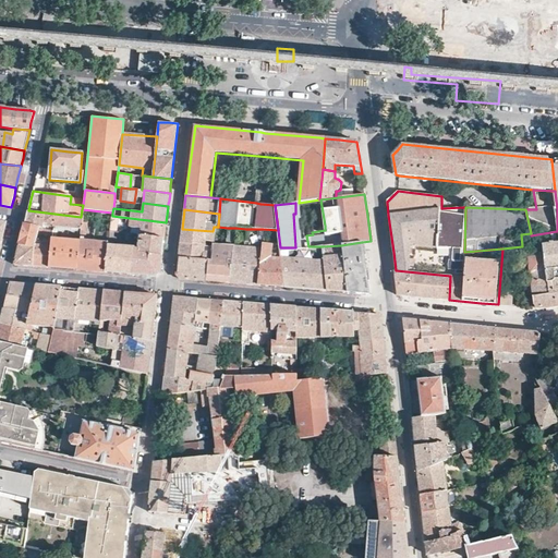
[(39,226),(52,227),(55,214),(28,210),(26,217),(25,223),(39,226)]
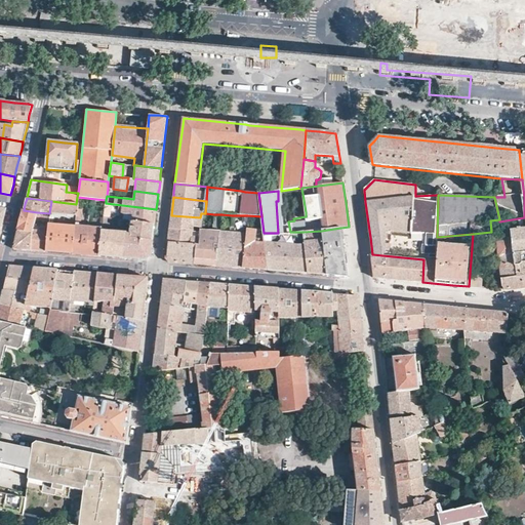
[(53,253),(72,254),(74,227),(52,226),(53,214),(75,215),(76,204),(51,201),(49,213),(49,216),(48,221),(48,233),(46,252),(53,253)]
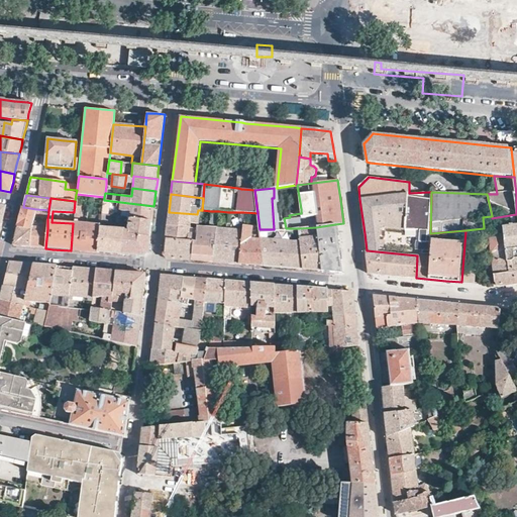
[(104,200),(103,206),(120,208),(120,210),(131,211),(130,217),(152,219),(153,213),(153,206),(104,200)]
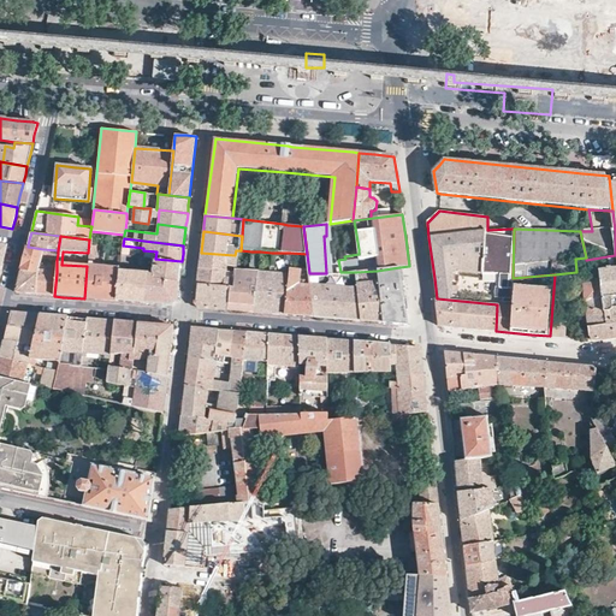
[(24,258),(22,270),(40,271),(42,258),(43,252),(43,249),(28,247),(24,258)]
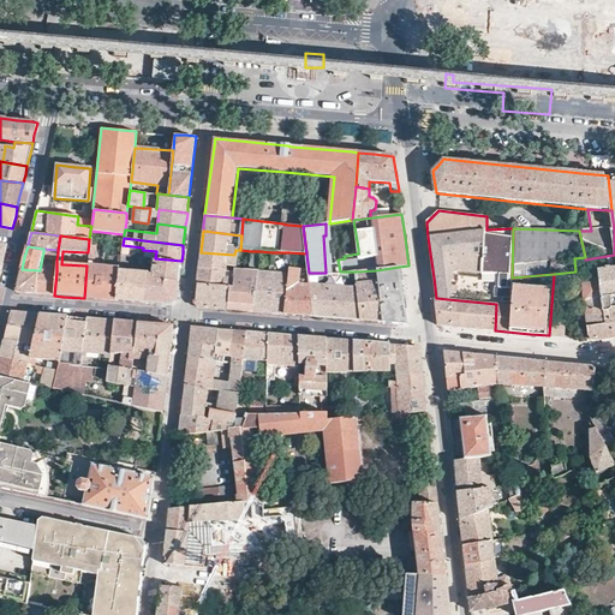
[(358,254),(358,249),(336,251),(338,260),(345,258),(344,256),(358,254)]
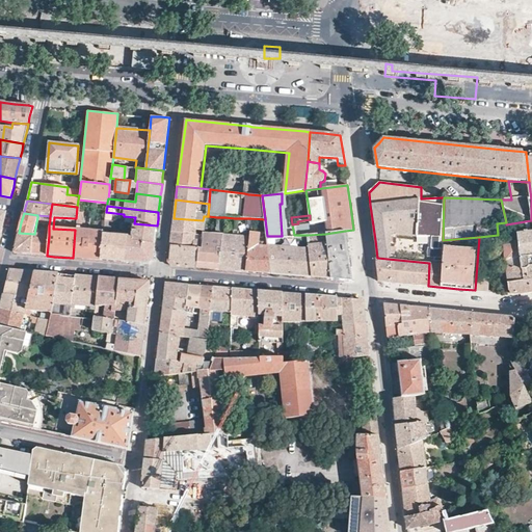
[(202,235),(200,249),(197,269),(208,270),(220,271),(221,258),(223,228),(224,217),(217,217),(215,235),(202,235)]
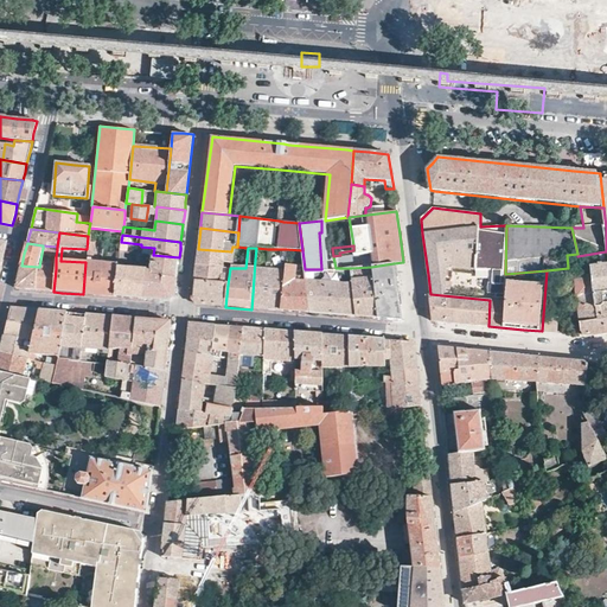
[(196,264),(230,268),(231,251),(198,249),(197,256),(196,264)]
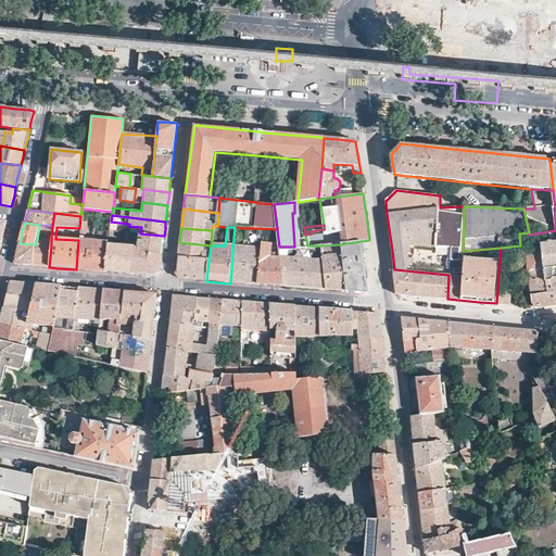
[(261,244),(262,228),(245,228),(244,242),(261,244)]
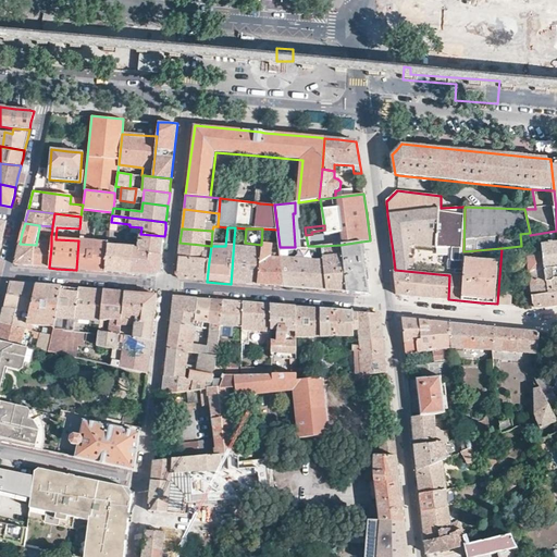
[(281,254),(280,247),(277,230),(262,229),(261,245),(261,249),(258,285),(270,286),(285,288),(281,259),(271,258),(271,252),(281,254)]
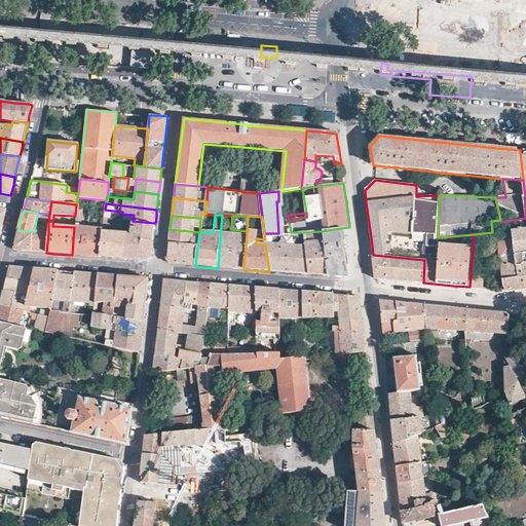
[(118,233),(119,220),(105,218),(103,230),(100,258),(111,259),(124,260),(126,237),(126,234),(118,233)]
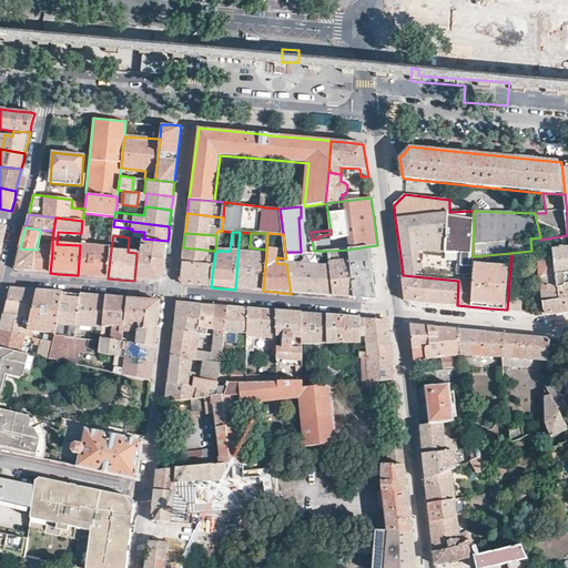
[(166,253),(168,241),(143,239),(129,237),(128,252),(137,253),(137,256),(165,260),(166,253)]
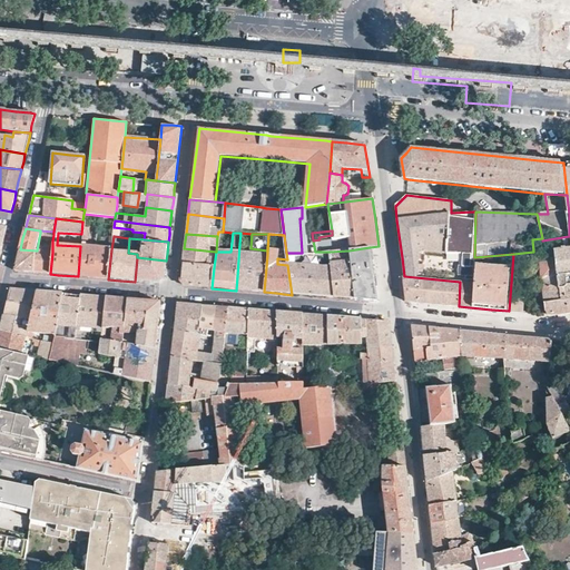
[(243,244),(239,244),(237,276),(236,291),(249,291),(264,292),(267,255),(243,253),(243,244)]
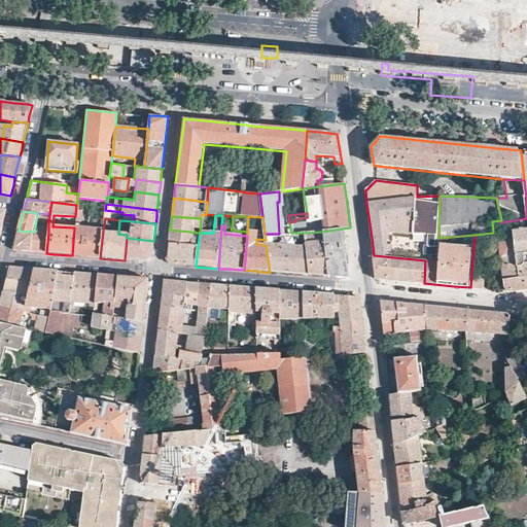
[(100,258),(103,231),(74,227),(72,255),(79,256),(91,257),(100,258)]
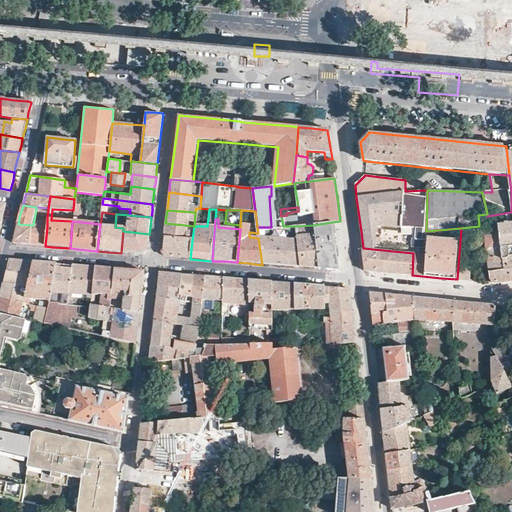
[(335,241),(332,222),(316,225),(313,225),(319,269),(339,271),(336,244),(335,241)]
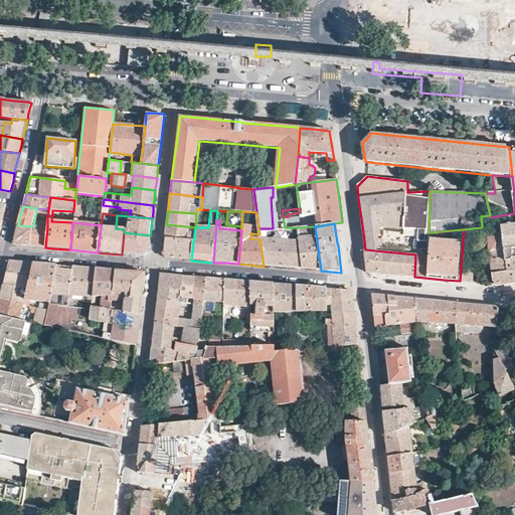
[(164,238),(193,241),(195,227),(166,224),(165,233),(164,238)]
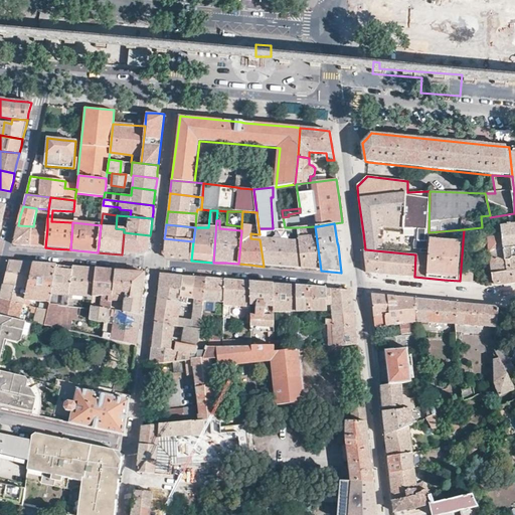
[(511,284),(514,283),(514,224),(502,226),(503,233),(503,237),(490,238),(495,285),(500,285),(511,284)]
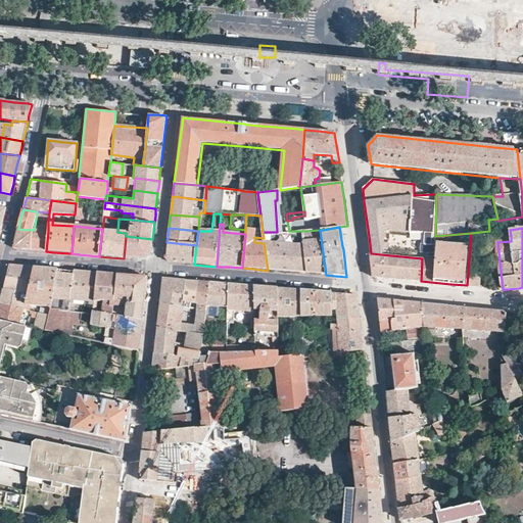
[(34,230),(18,229),(16,238),(13,248),(20,249),(31,250),(34,230)]
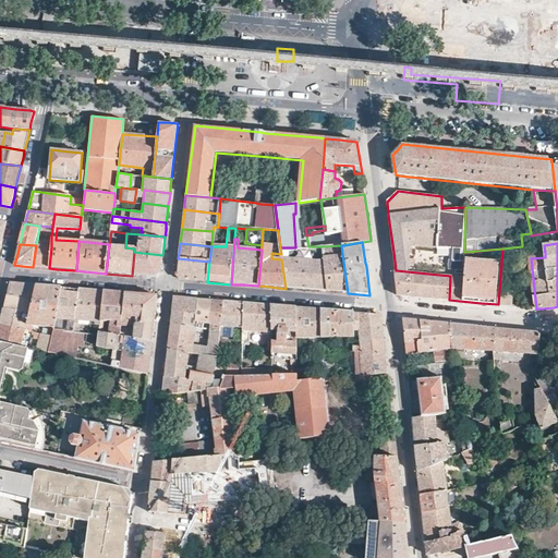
[(39,268),(49,268),(51,247),(36,245),(33,267),(39,268)]
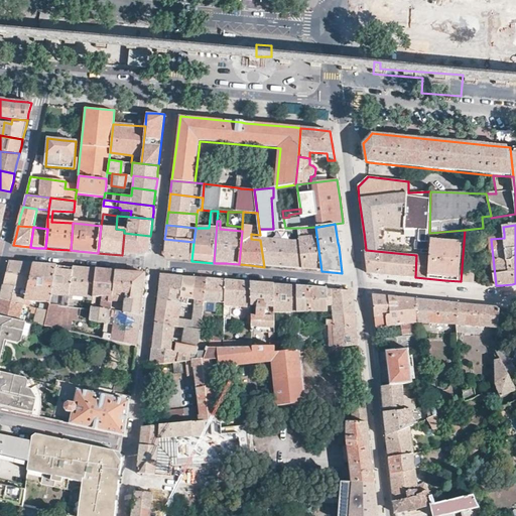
[(321,271),(315,227),(298,228),(295,228),(301,269),(310,270),(321,271)]
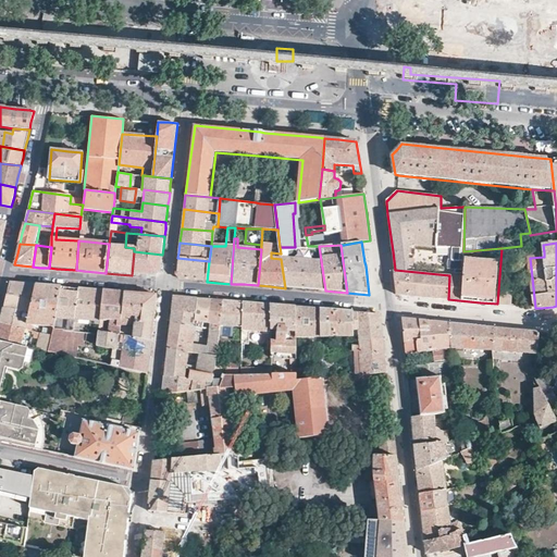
[(319,246),(297,247),(295,247),(280,247),(281,254),(281,259),(285,288),(306,289),(325,291),(319,246)]
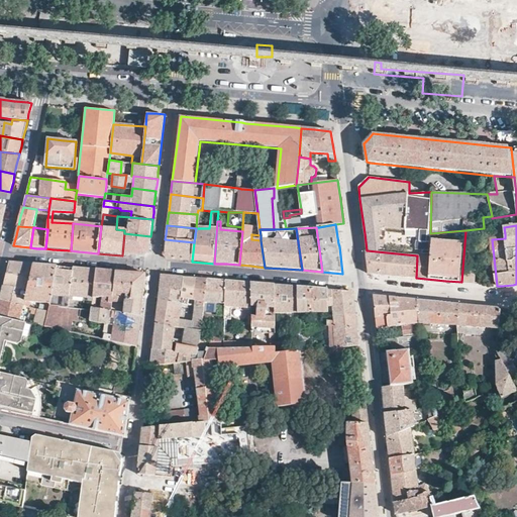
[(150,236),(124,233),(122,255),(133,256),(144,257),(148,253),(150,236)]
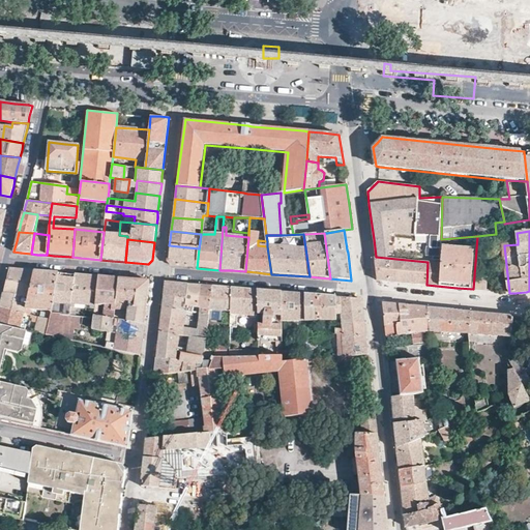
[(197,268),(199,248),(169,245),(168,255),(167,261),(167,262),(168,263),(170,266),(184,267),(197,268)]
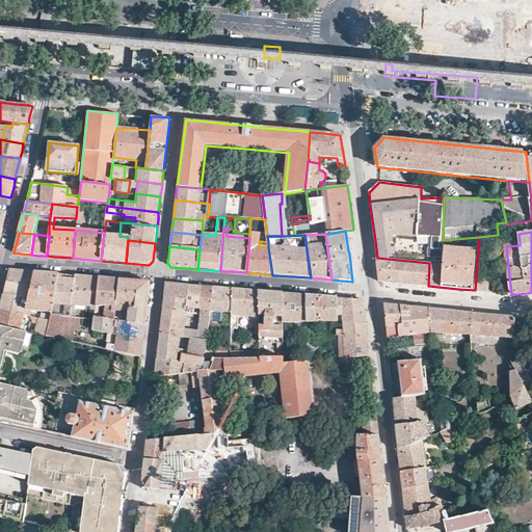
[(406,284),(428,286),(429,263),(377,258),(375,258),(377,268),(378,281),(406,284)]
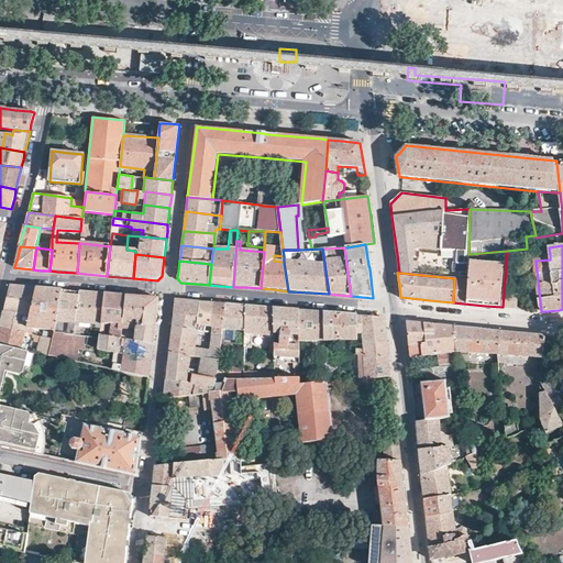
[(3,311),(0,326),(25,332),(36,288),(24,287),(10,286),(8,295),(3,311)]
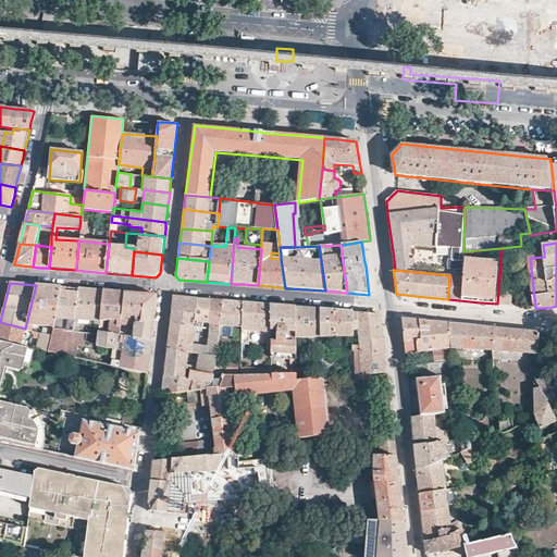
[(48,335),(52,335),(53,327),(62,287),(50,286),(36,285),(25,329),(32,331),(33,325),(50,326),(48,335)]
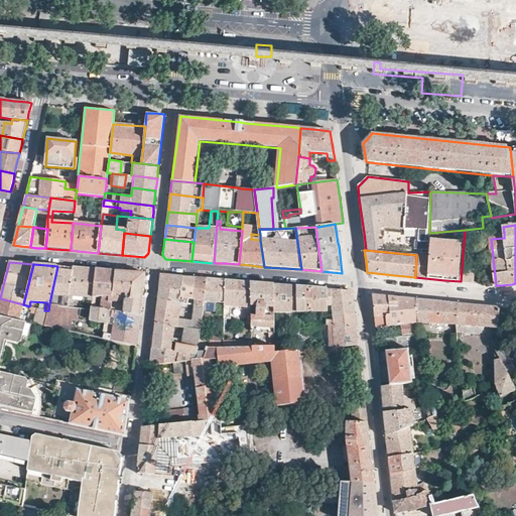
[(57,266),(49,303),(69,306),(74,267),(63,266),(57,266)]
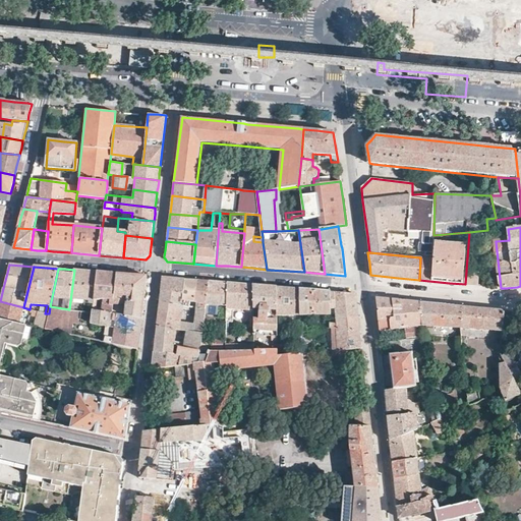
[(74,270),(69,309),(73,310),(74,298),(83,299),(94,300),(97,272),(85,271),(74,270)]
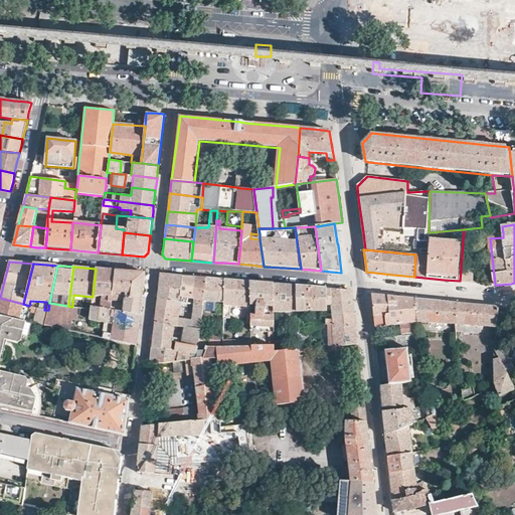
[(96,269),(93,297),(99,298),(98,310),(111,312),(116,271),(105,270),(96,269)]
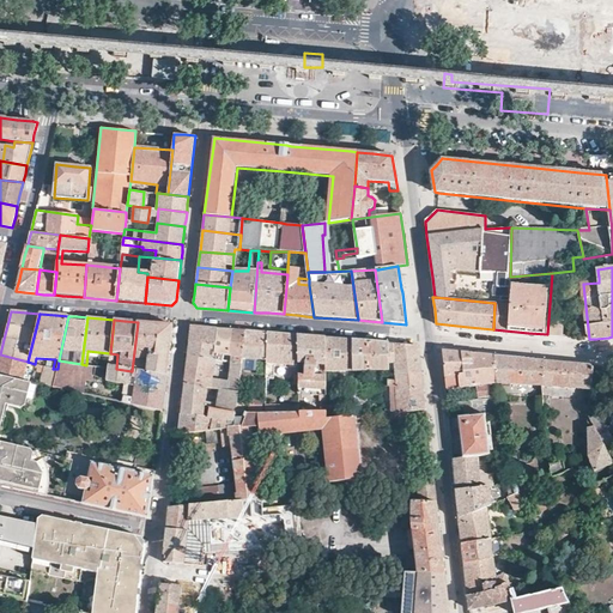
[(152,323),(138,322),(132,371),(167,376),(169,352),(173,326),(152,323)]
